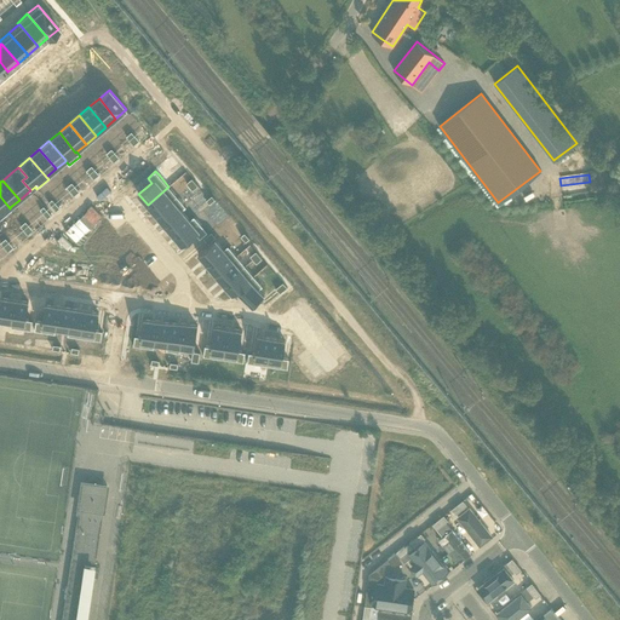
[(168,187),(148,205),(156,214),(177,196),(168,187)]
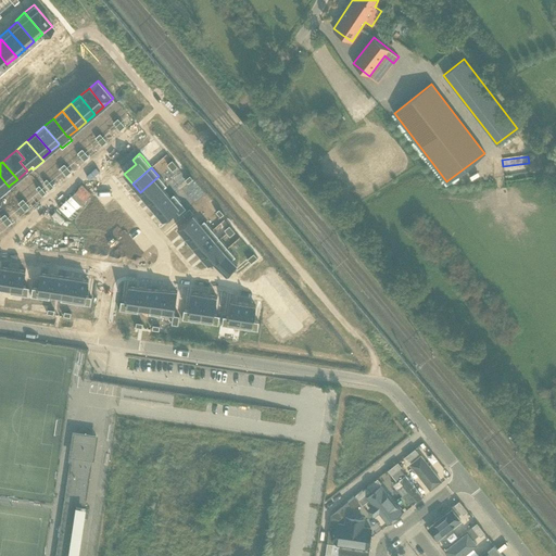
[(0,176),(0,194),(1,197),(11,188),(9,186),(9,187),(0,176)]
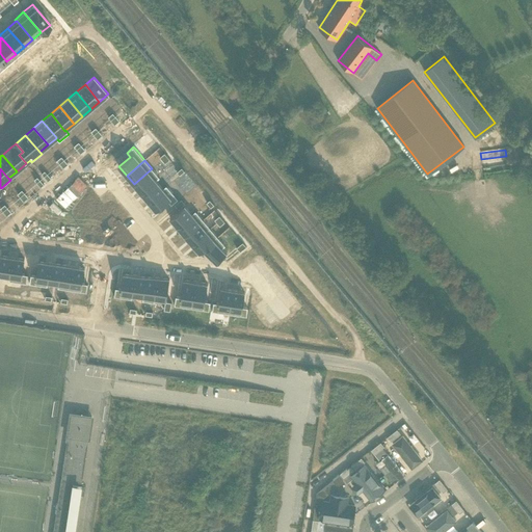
[(152,168),(134,184),(141,192),(155,181),(156,181),(159,178),(152,168)]
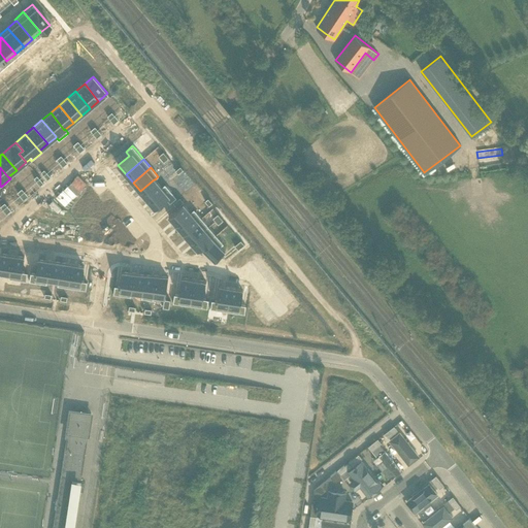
[(44,169),(41,172),(47,179),(51,176),(44,169)]
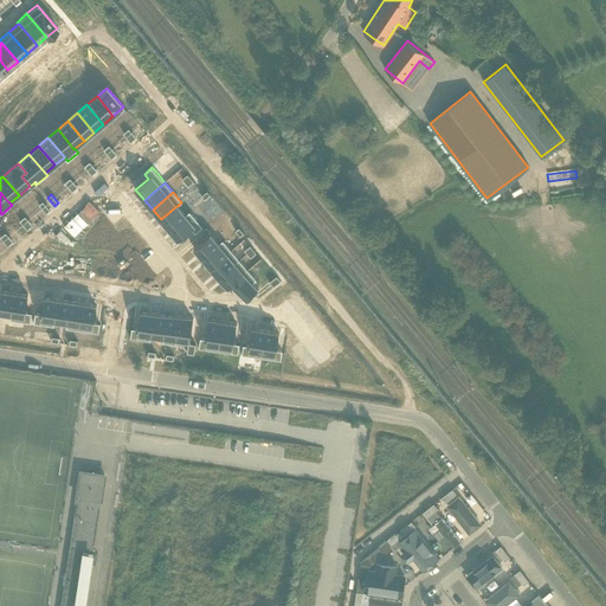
[(43,201),(39,205),(46,213),(50,210),(43,201)]
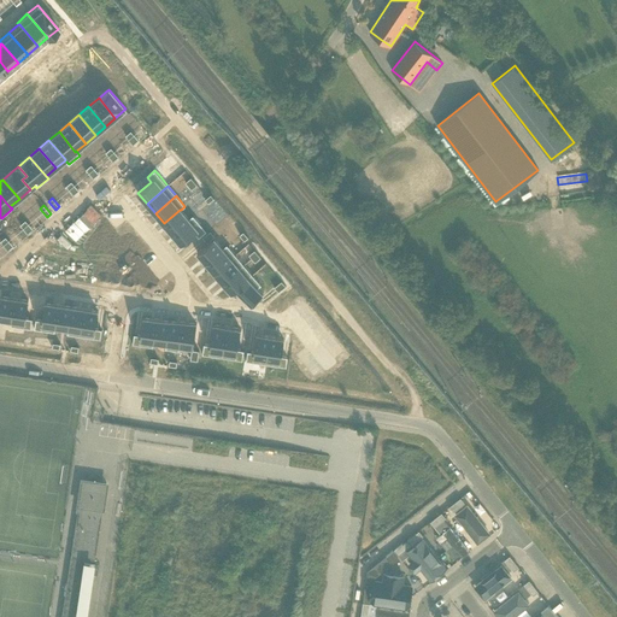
[(180,210),(164,223),(172,234),(188,219),(181,210),(180,210)]
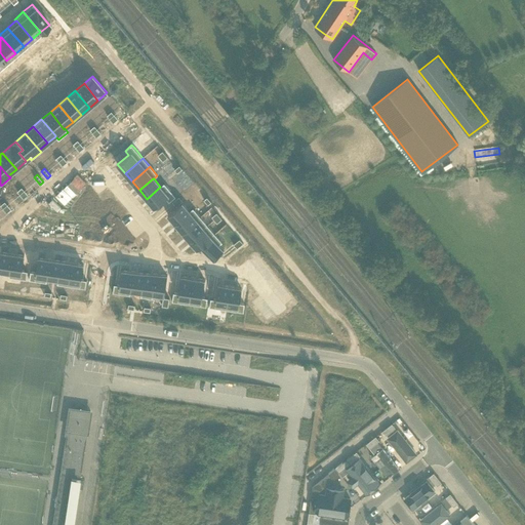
[(160,187),(147,199),(154,207),(165,198),(169,202),(175,197),(171,193),(164,184),(160,187)]
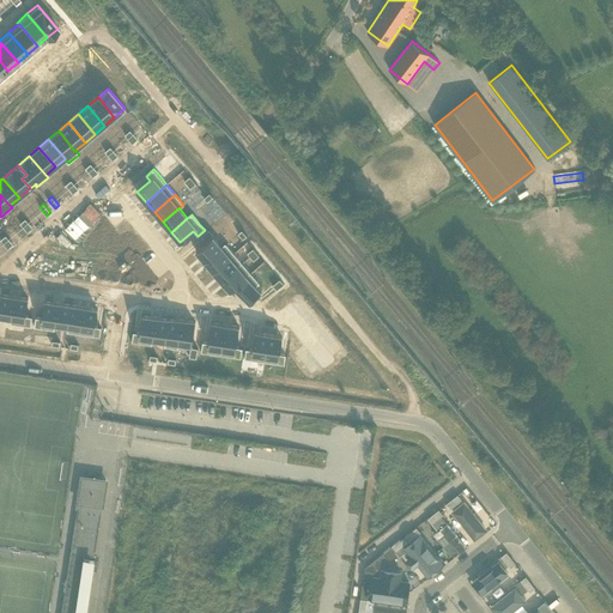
[(218,224),(210,230),(214,236),(223,230),(218,224)]
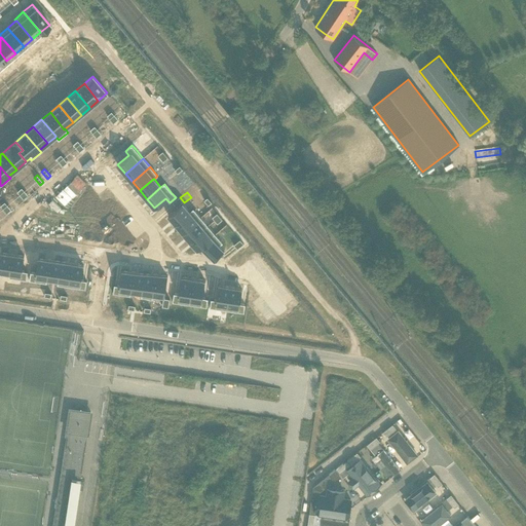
[(182,203),(167,215),(176,224),(190,212),(189,212),(182,203)]
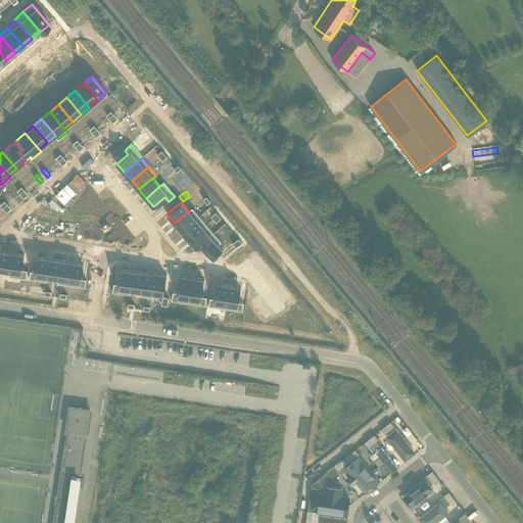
[(189,210),(175,223),(182,231),(199,217),(192,207),(188,210),(189,210)]
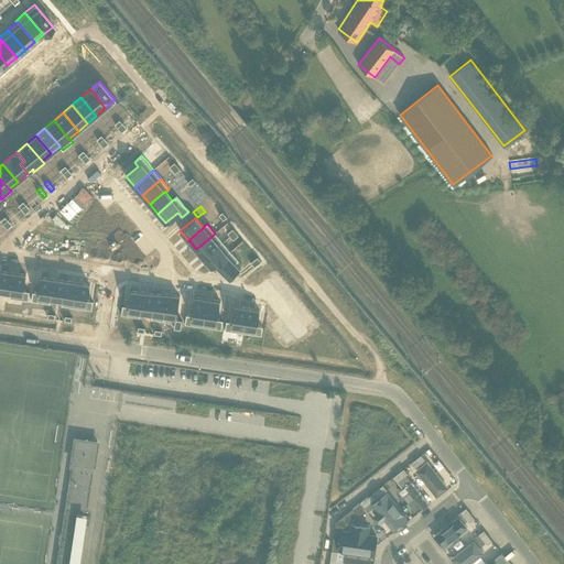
[(215,234),(196,249),(204,259),(223,242),(215,234)]
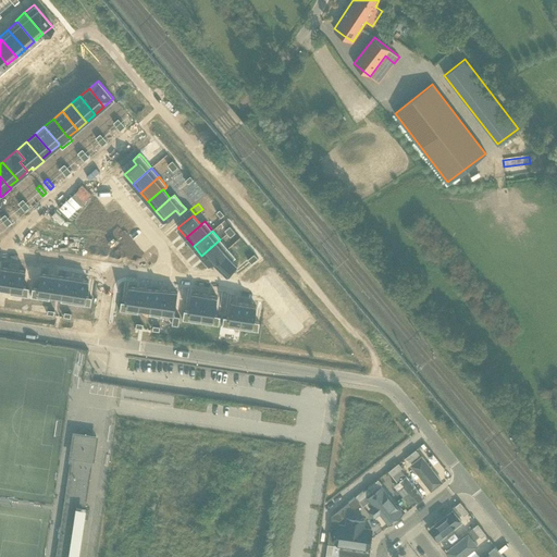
[(220,239),(201,256),(209,264),(214,260),(227,248),(220,239)]
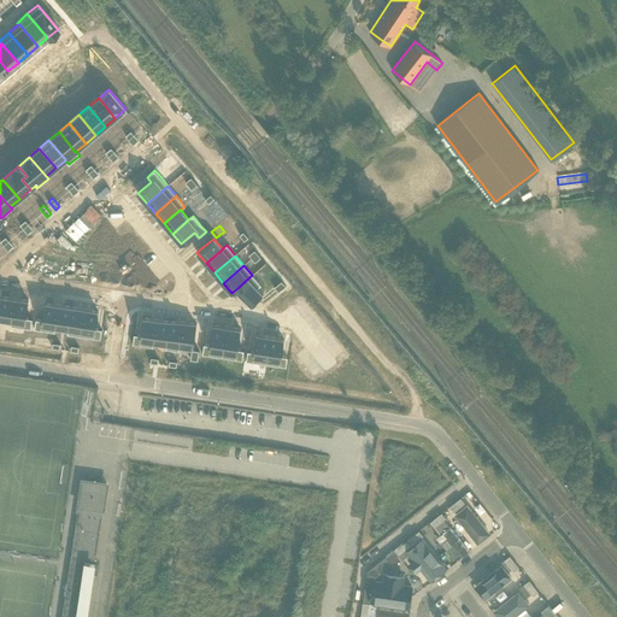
[(252,275),(238,288),(252,305),(263,295),(257,289),(260,286),(252,275)]
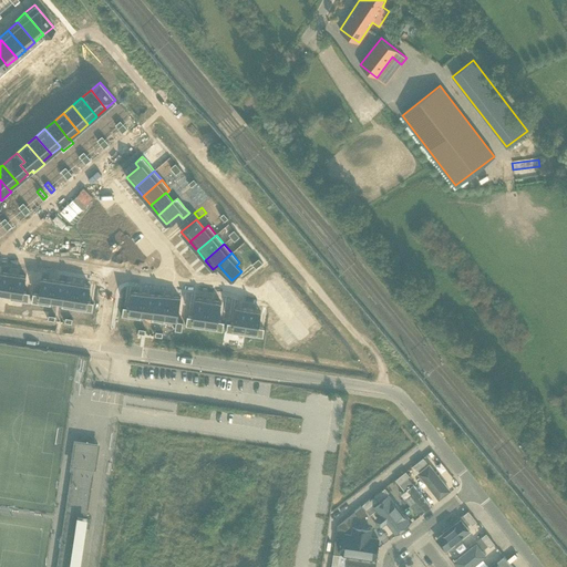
[(258,258),(251,265),(256,269),(263,264),(258,258)]
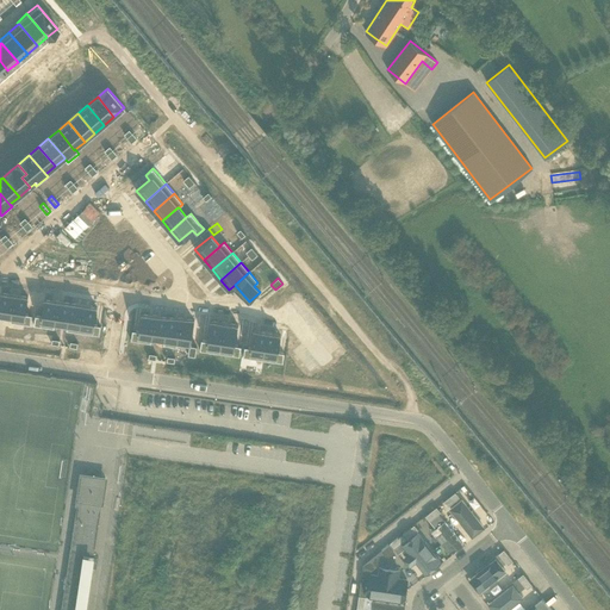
[(1,293),(0,299),(0,315),(11,317),(14,296),(1,293)]
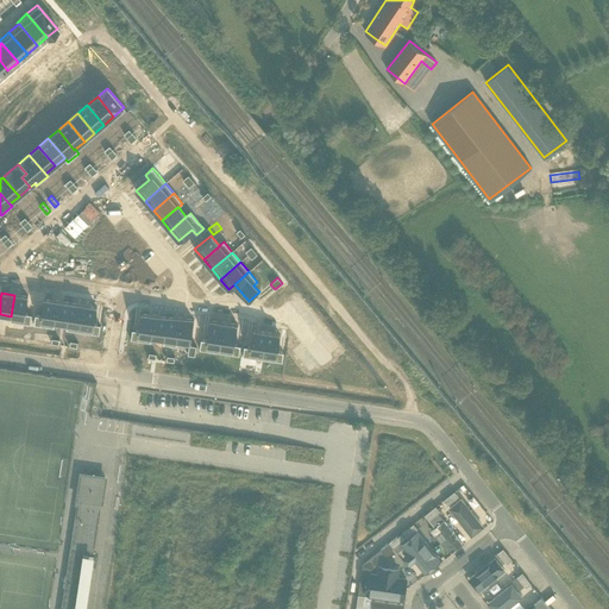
[(11,316),(10,321),(24,324),(30,325),(31,315),(25,314),(27,297),(14,295),(11,316)]
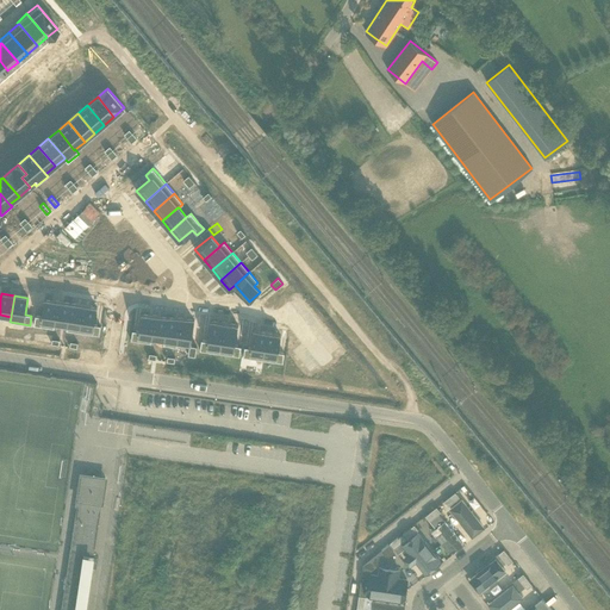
[(35,316),(33,325),(41,327),(54,329),(55,323),(57,302),(44,300),(42,317),(35,316)]
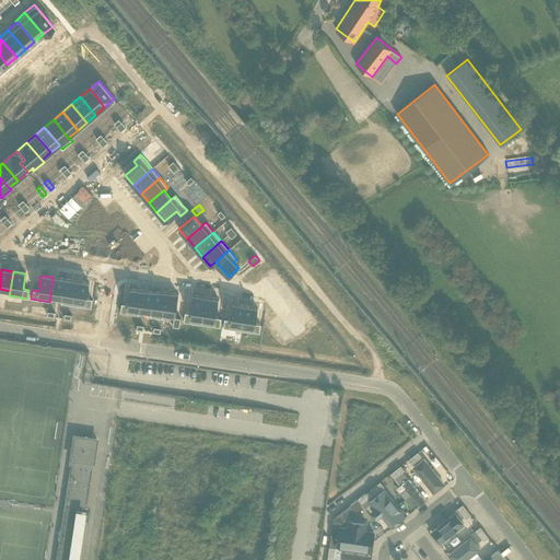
[(53,277),(50,296),(61,299),(65,279),(53,277)]
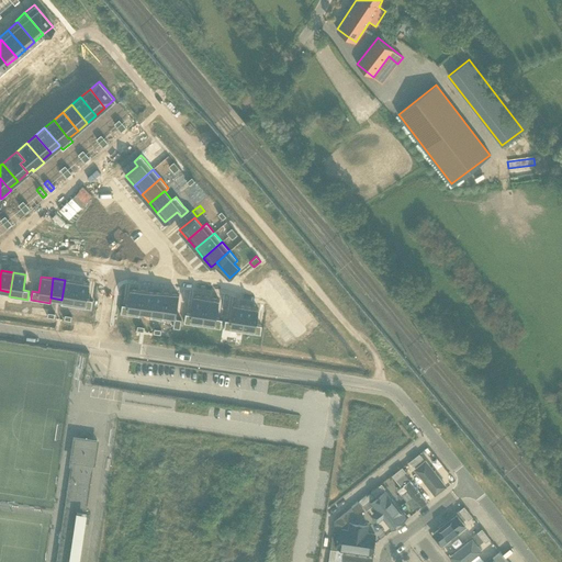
[(62,300),(60,304),(62,304),(72,306),(77,281),(65,280),(62,300)]
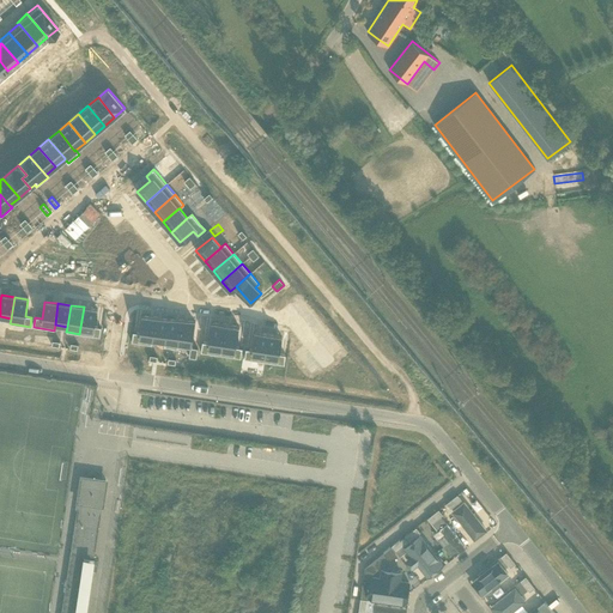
[(84,307),(79,334),(93,337),(99,338),(101,327),(95,327),(97,309),(84,307)]
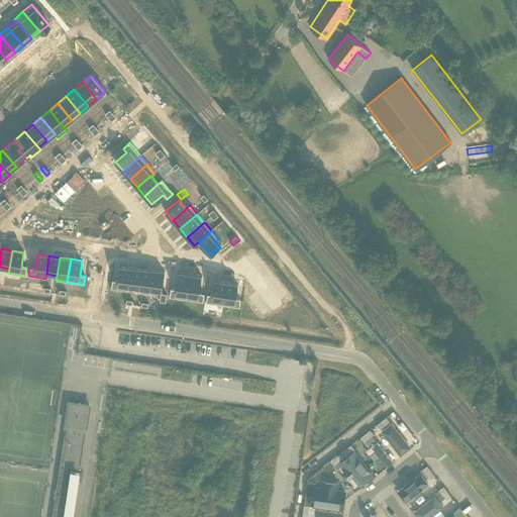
[(112,280),(111,289),(116,289),(127,291),(128,291),(128,286),(131,268),(120,267),(117,281),(112,280)]
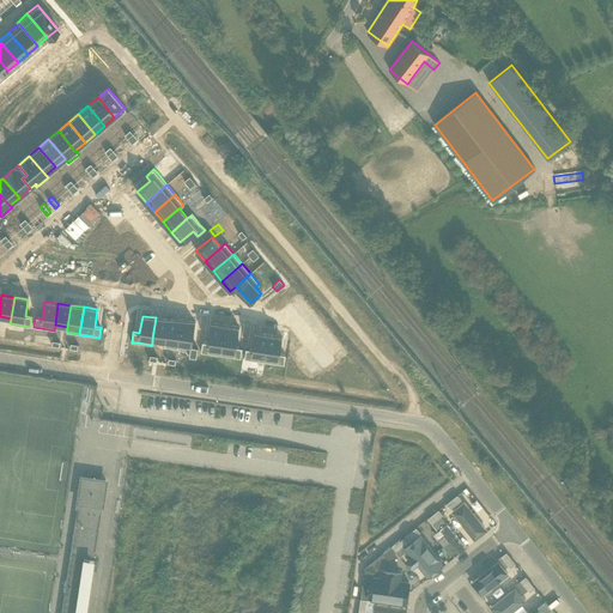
[(156,317),(152,339),(165,341),(169,320),(156,317)]
